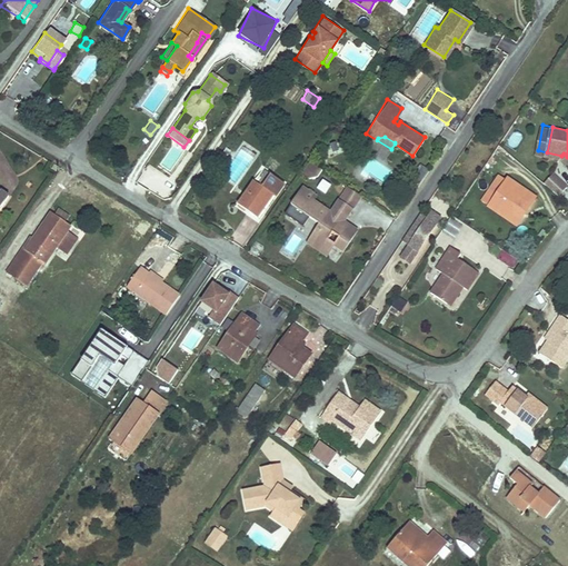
[(308,162),(299,175),(307,179),(315,177),(320,169),(308,162)]
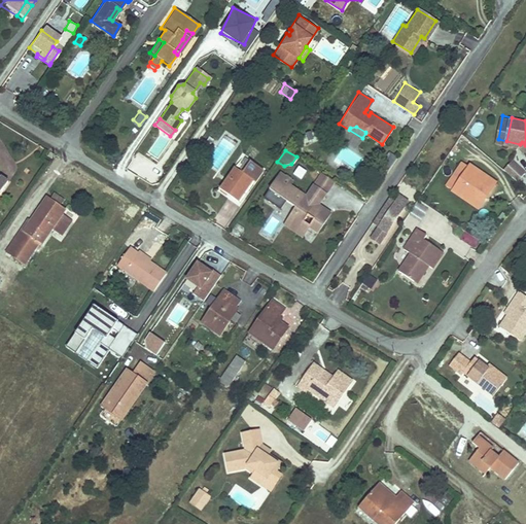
[(450,179),(472,195),(482,180),(487,183),(491,186),(499,174),(475,156),(474,159),(466,154),(450,179)]
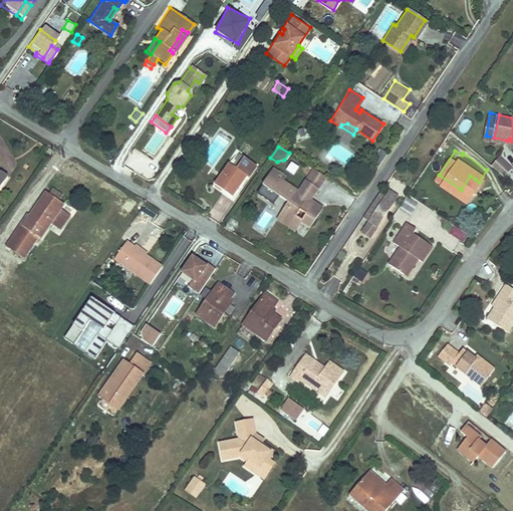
[(512,167),(512,164),(502,154),(494,162),(507,173),(512,167)]
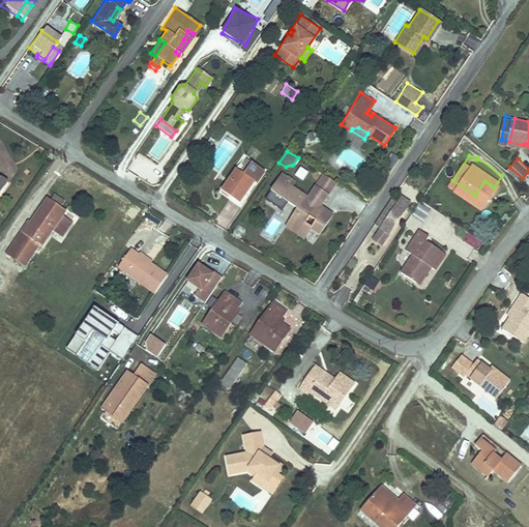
[(234,173),(232,172),(218,193),(236,204),(250,183),(259,171),(243,159),(237,170),(234,173)]
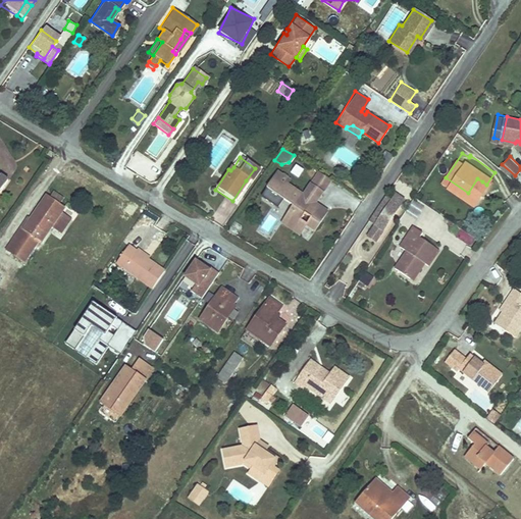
[(290,172),(299,177),(304,168),(296,163),(290,172)]
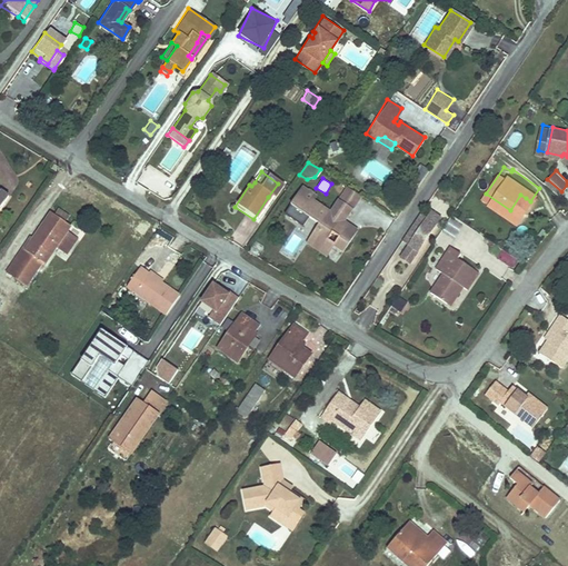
[(268,197),(253,219),(256,220),(270,199),(280,185),(278,184),(268,197)]
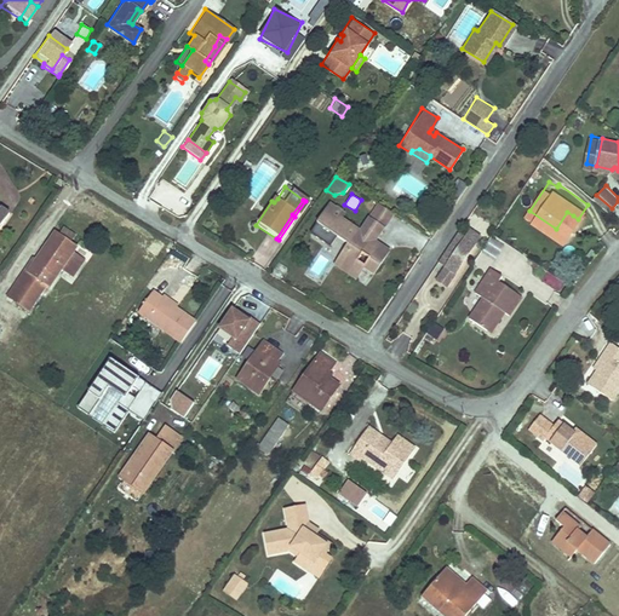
[(378,202),(368,217),(384,226),(393,212),(378,202)]
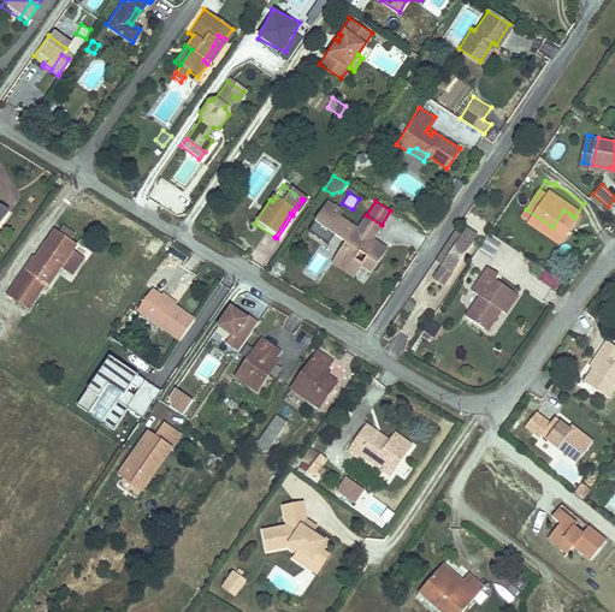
[(342,212),(326,203),(315,223),(347,242),(333,262),(356,275),(362,265),(373,271),(382,257),(374,254),(379,245),(368,239),(373,231),(377,233),(382,225),(366,215),(358,229),(338,217),(342,212)]
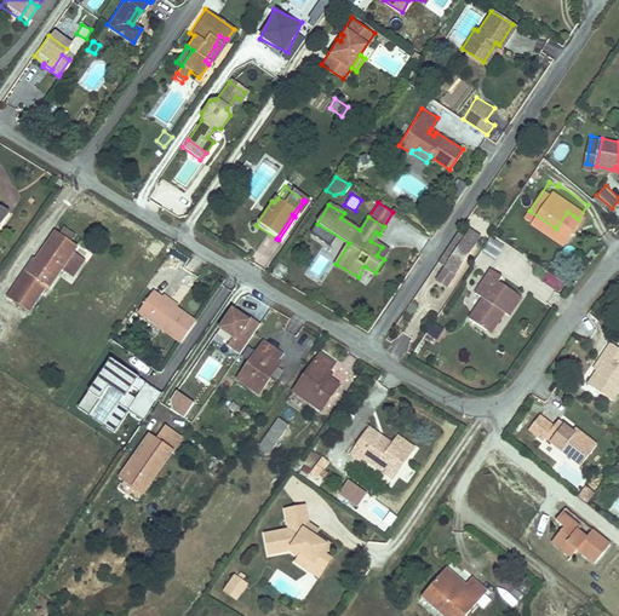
[(567,212),(556,229),(562,232),(573,216),(567,212)]
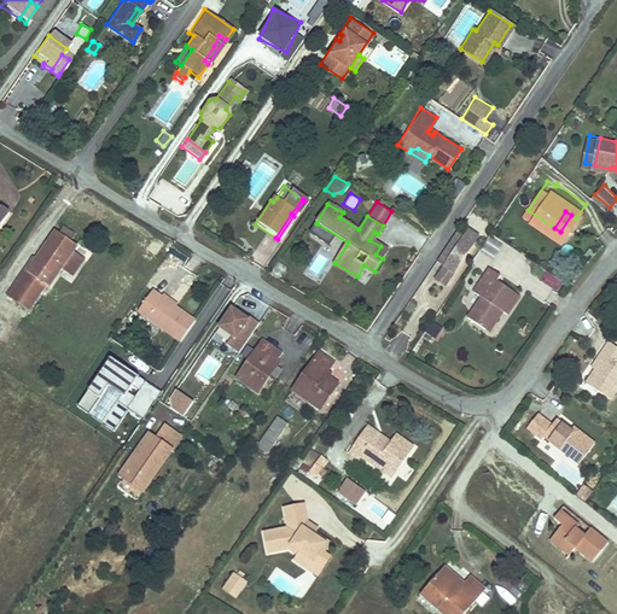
[(458,227),(437,256),(444,262),(436,274),(437,275),(443,280),(446,280),(478,233),(478,231),(471,226),(470,227),(466,232),(458,227)]
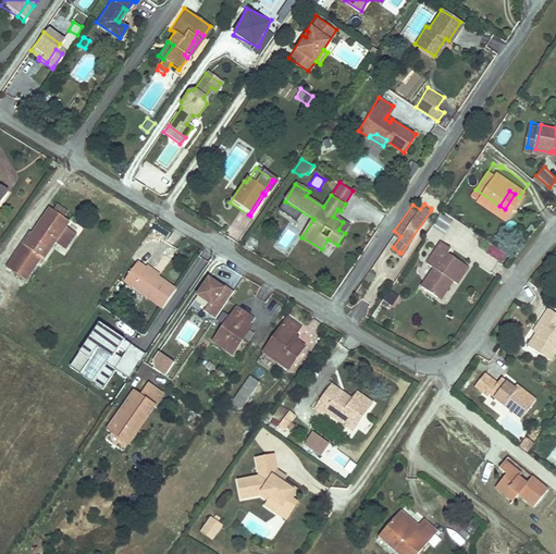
[(24,237),(4,267),(17,277),(33,256),(36,258),(49,241),(57,247),(66,232),(58,226),(62,221),(54,216),(50,212),(45,208),(24,237)]
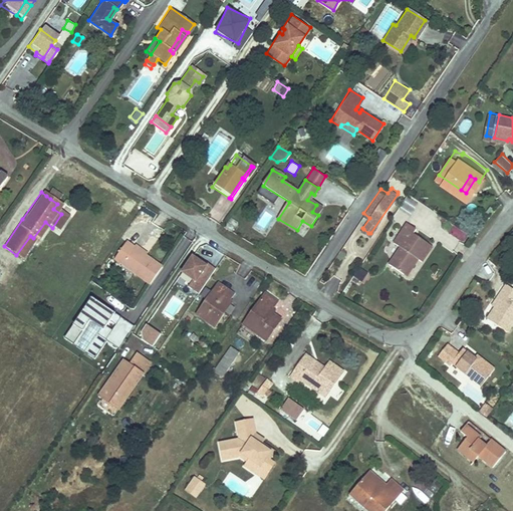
[(311,199),(314,195),(311,193),(307,200),(316,205),(312,212),(318,215),(323,206),(311,199)]
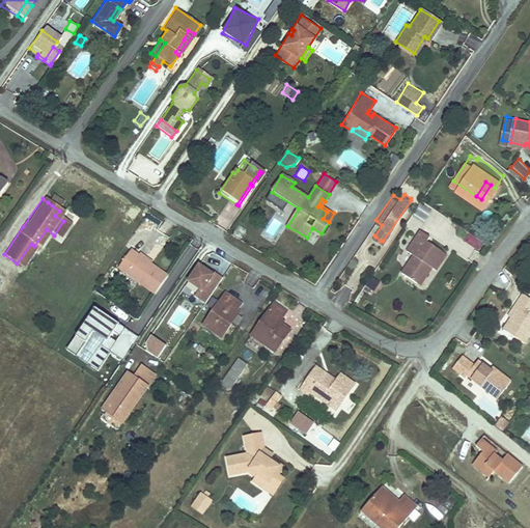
[(413,212),(423,220),(433,209),(422,201),(413,212)]
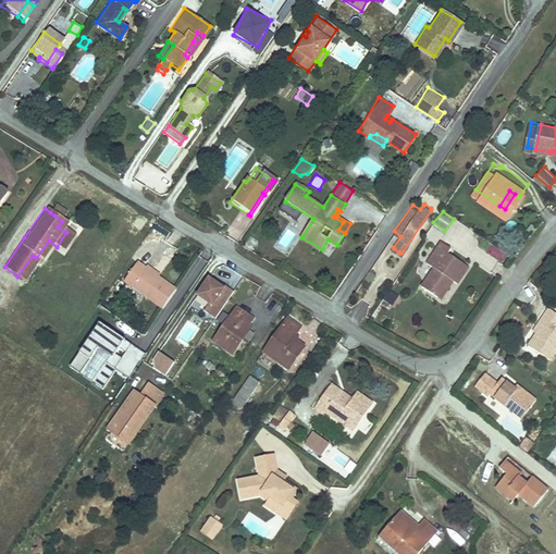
[(0,265),(4,267),(24,237),(20,234),(0,262),(0,265)]
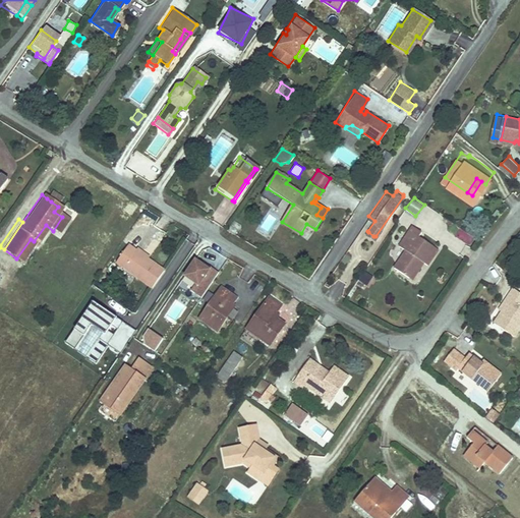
[(423,253),(427,255),(431,259),(442,242),(422,231),(425,227),(416,221),(404,240),(409,243),(397,262),(413,271),(423,253)]
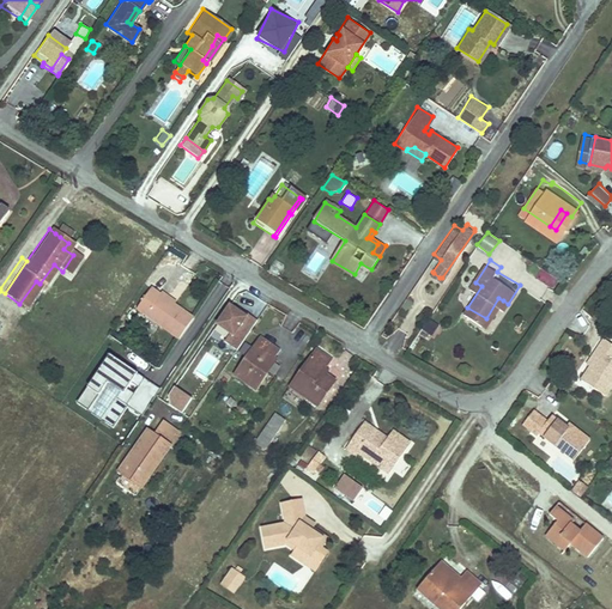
[(152,287),(137,309),(177,338),(193,316),(174,303),(161,293),(152,287)]
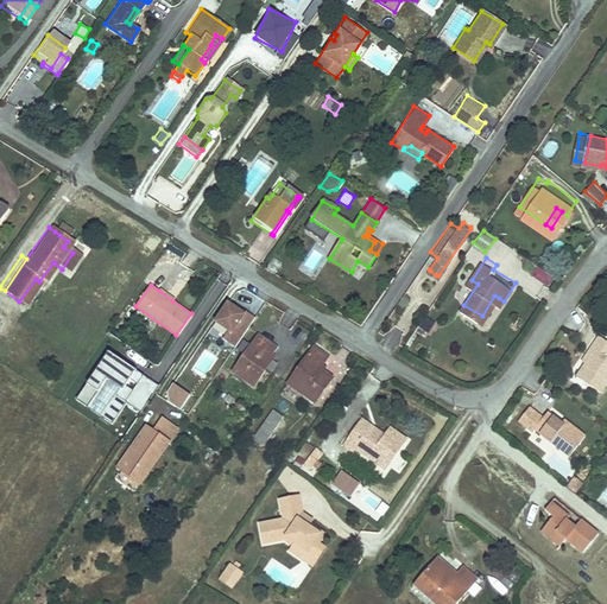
[(162,288),(159,291),(172,300),(175,297),(162,288)]
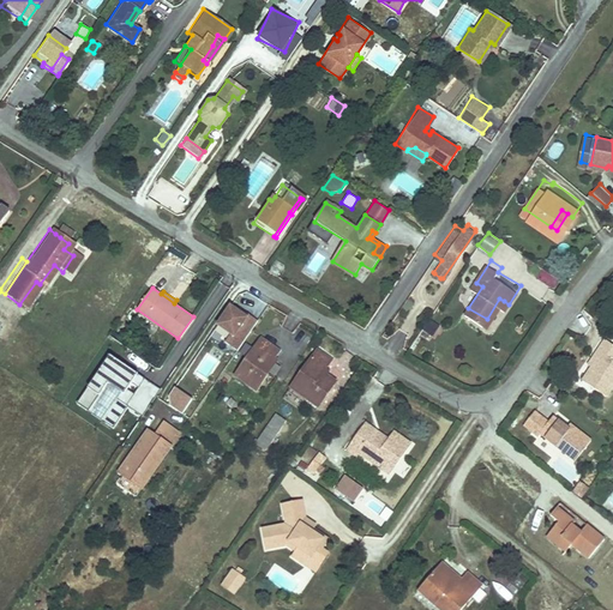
[(5,294),(1,299),(17,308),(19,305),(5,294)]
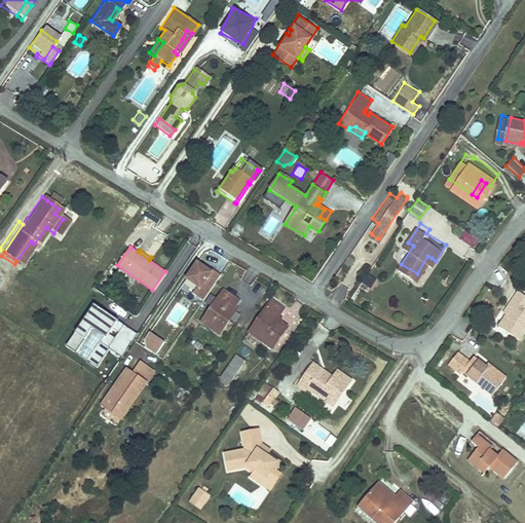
[(417,273),(420,275),(432,258),(427,256),(417,273)]
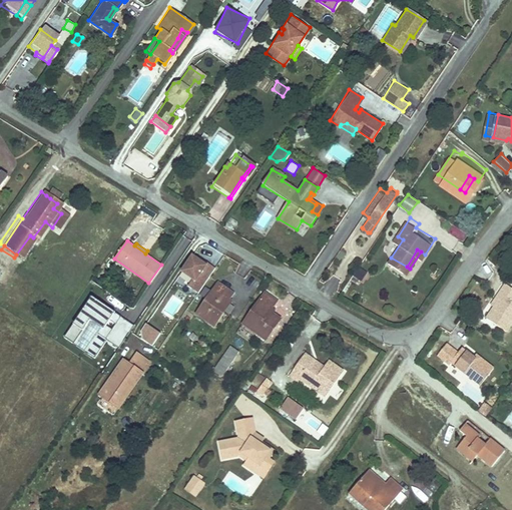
[(200,278),(208,264),(189,253),(176,281),(199,292),(205,281),(200,278)]
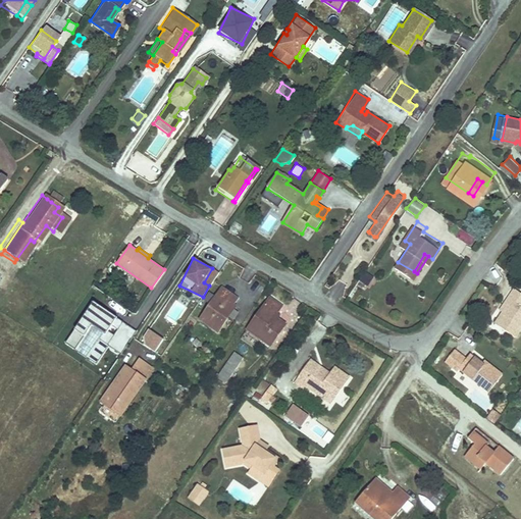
[(0,295),(1,296),(14,277),(0,266),(0,295)]
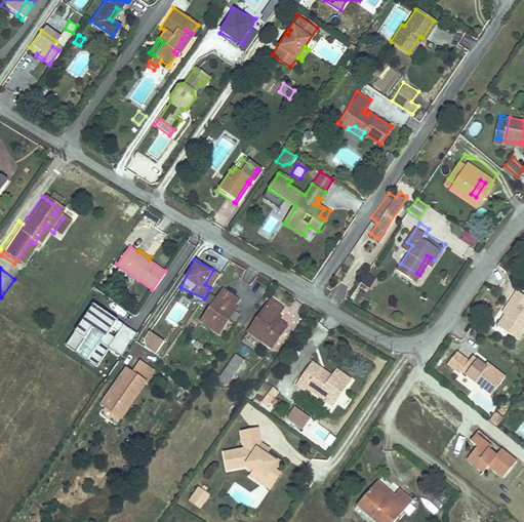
[(368,289),(375,276),(366,271),(359,284),(368,289)]
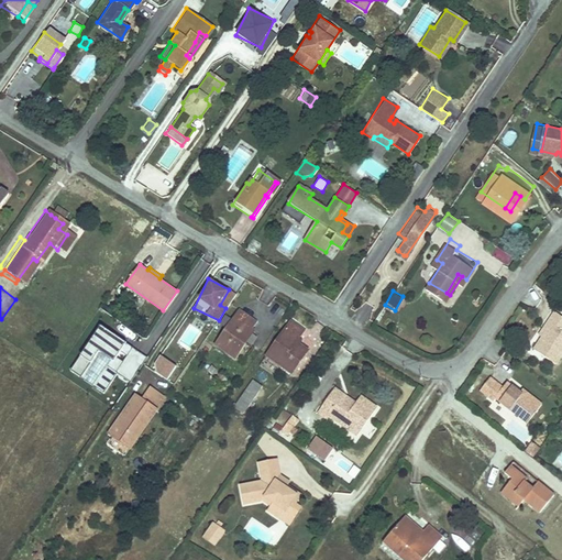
[(208,344),(224,357),(239,337),(246,326),(251,319),(233,307),(208,344)]
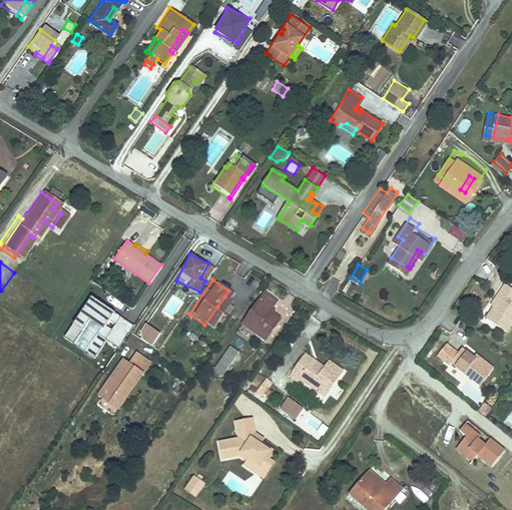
[(511,287),(506,284),(500,293),(504,296),(496,308),(489,319),(498,325),(507,331),(511,323),(511,287)]
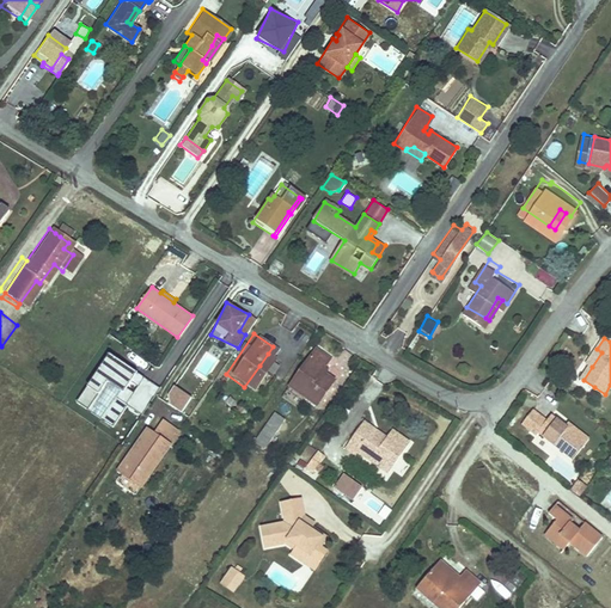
[(310,348),(285,385),(312,404),(327,379),(313,369),(322,356),(310,348)]
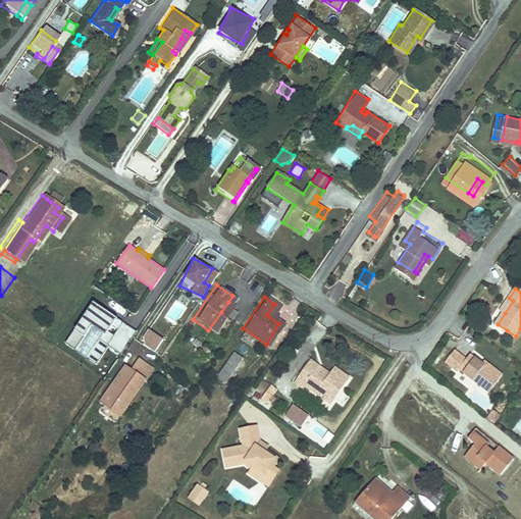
[(513,301),(509,298),(501,310),(505,313),(513,301)]
